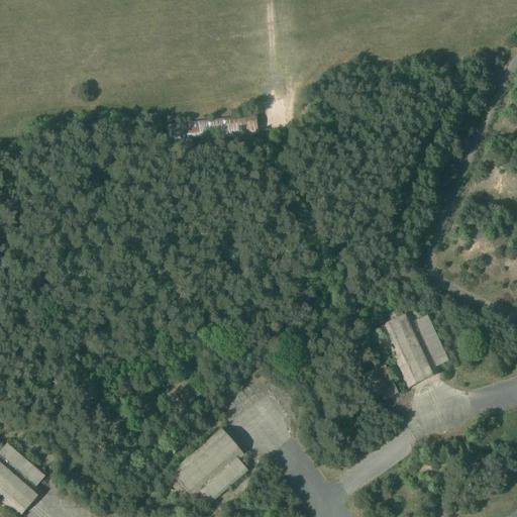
[(165,132),(167,148),(256,137),(253,116),(164,127),(165,132)]
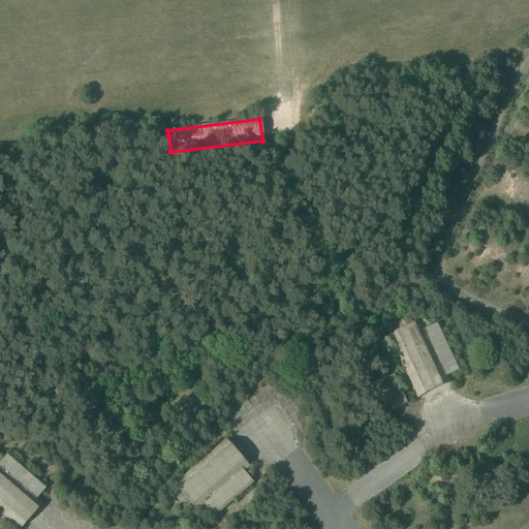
[(528,282),(528,242),(528,243),(521,259),(520,271),(527,281),(528,282)]
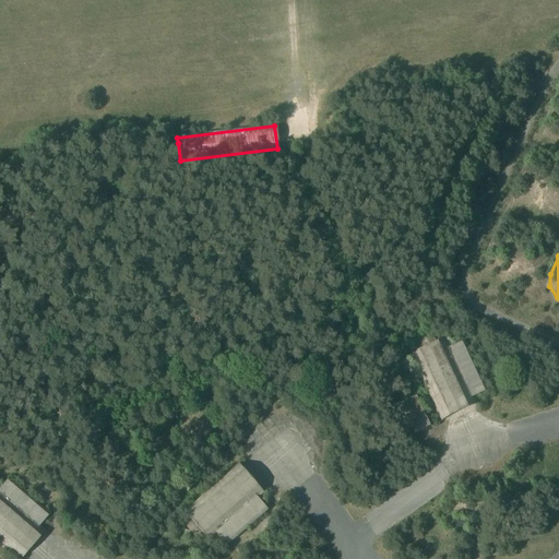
[(409,353),(441,418),(490,394),(463,339),(449,346),(444,336),(435,342),(431,334),(416,342),(419,348),(409,353)]
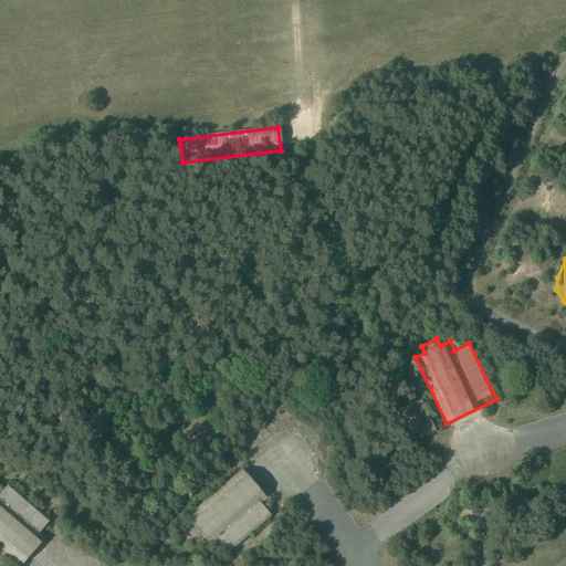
[(402,408),(417,438),(436,429),(421,399),(402,408)]
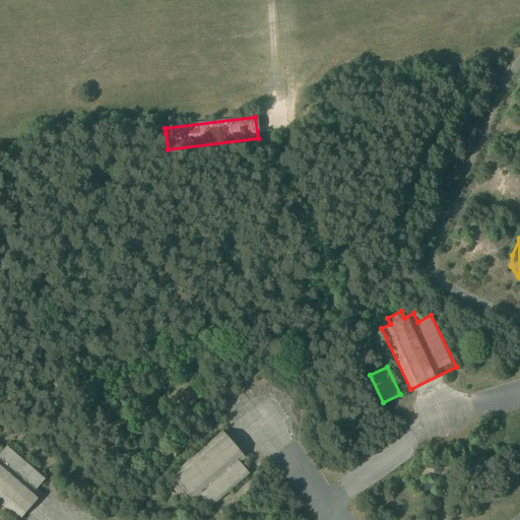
[(201,499),(209,507),(247,475),(239,466),(245,460),(221,433),(171,475),(178,483),(172,489),(182,500),(188,495),(195,504),(201,499)]
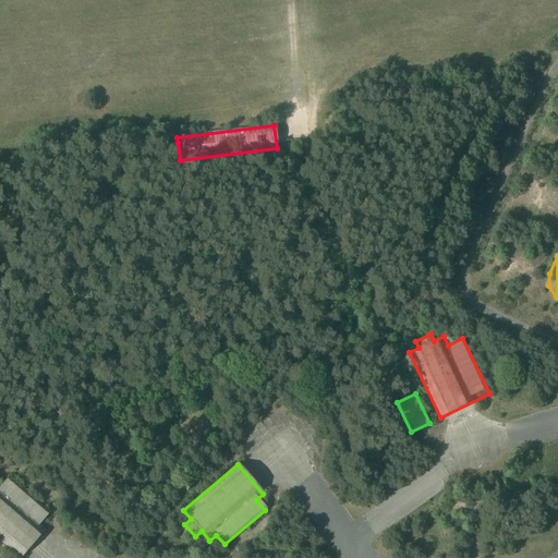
[(0,540),(17,555),(41,528),(35,522),(46,511),(4,475),(0,481),(0,540)]
